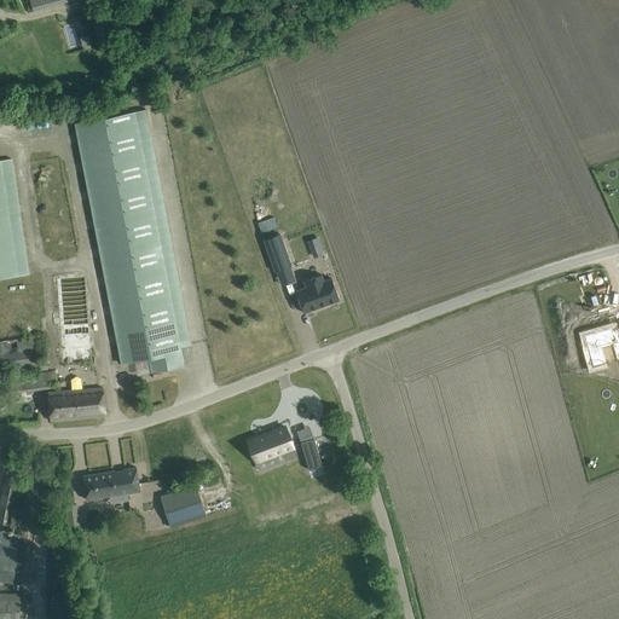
[(30,0),(34,10),(68,0),(30,0)]
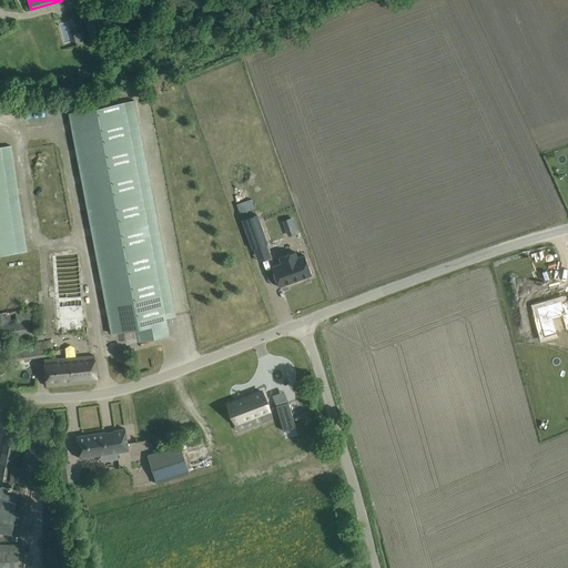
[(91,12),(82,16),(89,32),(98,29),(91,12)]
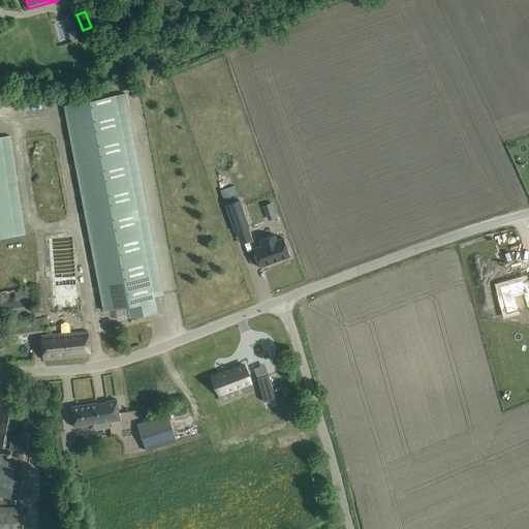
[(63,105),(101,301),(103,311),(127,307),(129,318),(157,313),(155,303),(154,296),(163,293),(125,93),(63,105)]
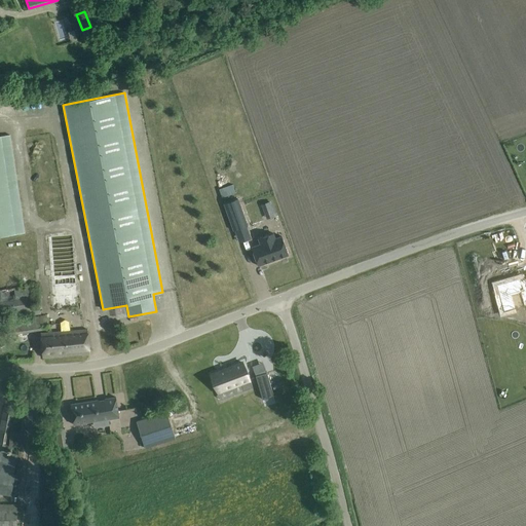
[(0,135),(0,235),(25,232),(10,134),(0,135)]
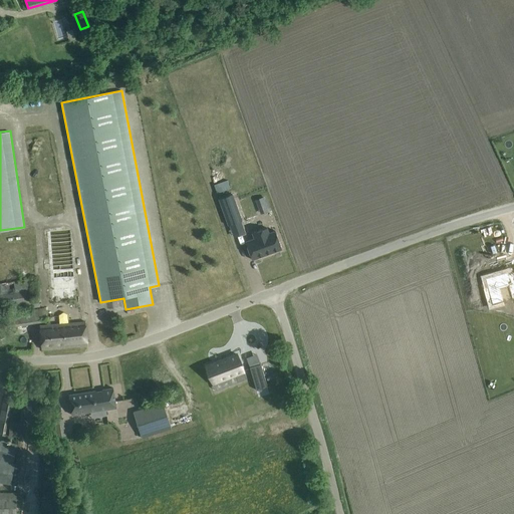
[(227,181),(214,185),(217,193),(230,189),(227,181)]
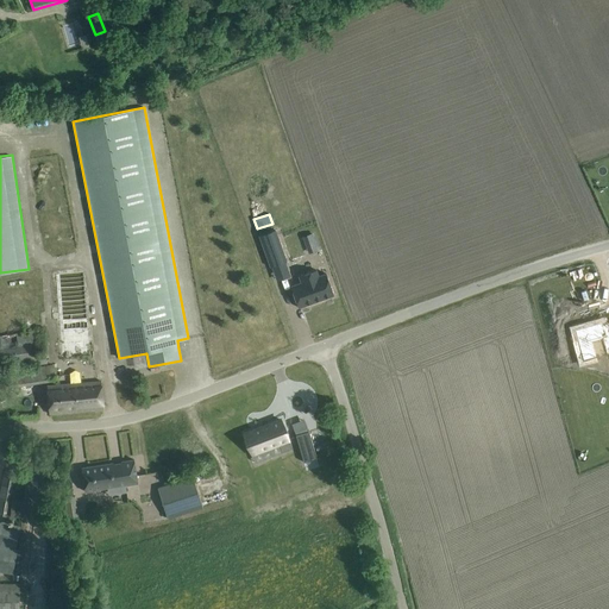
[(275,230),(259,236),(270,268),(274,267),(283,263),(287,262),(275,230)]
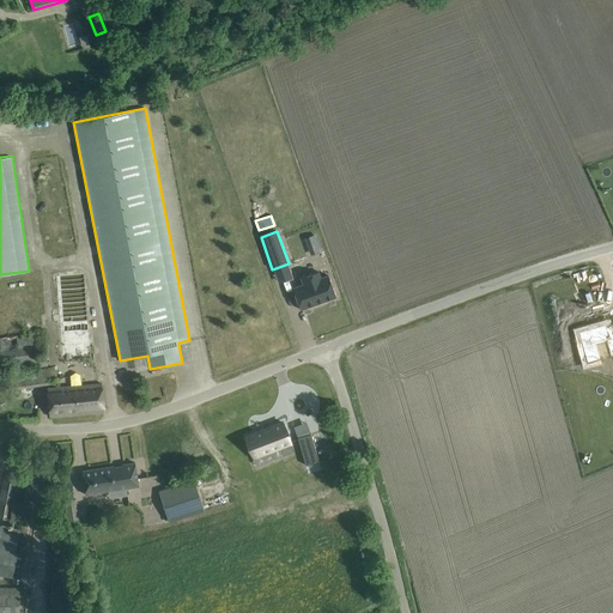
[(91,357),(87,272),(58,273),(62,359),(91,357)]
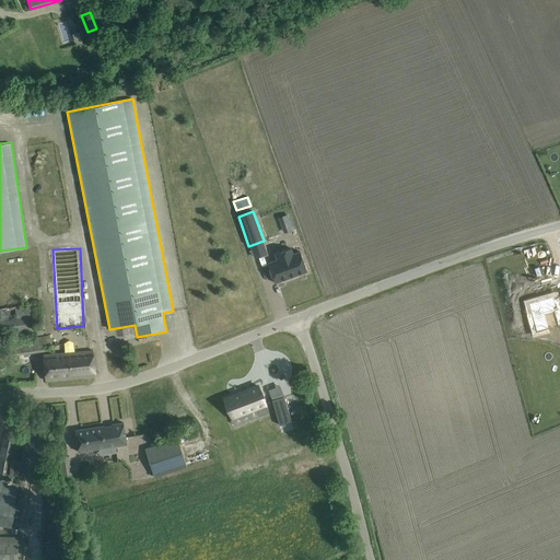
[(277,260),(267,264),(275,283),(307,271),(300,252),(293,254),(291,248),(275,254),(277,260)]
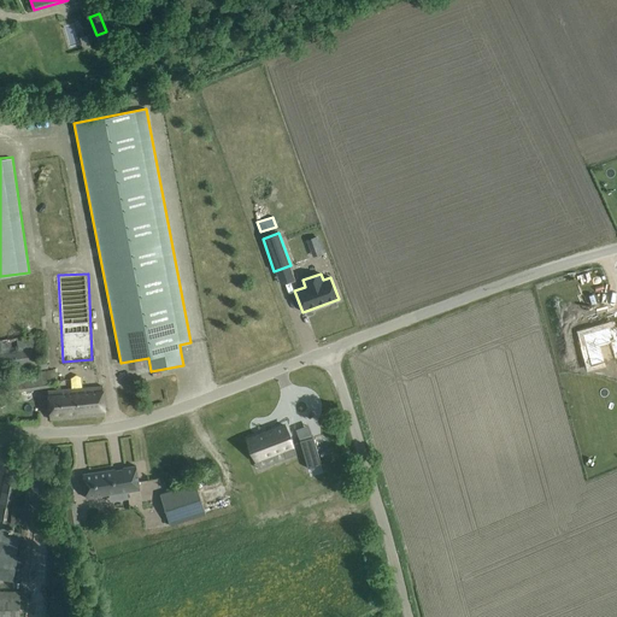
[(616,322),(594,330),(601,362),(615,357),(610,340),(616,336),(616,322)]
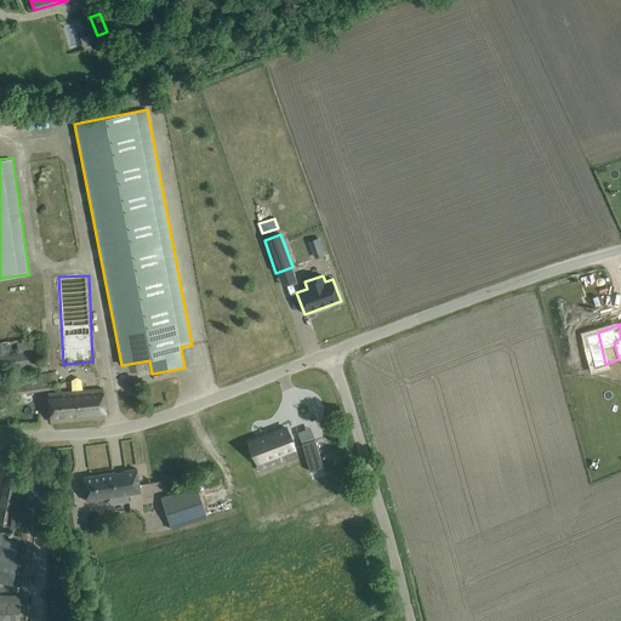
[(43,336),(0,342),(0,376),(47,371),(43,336)]
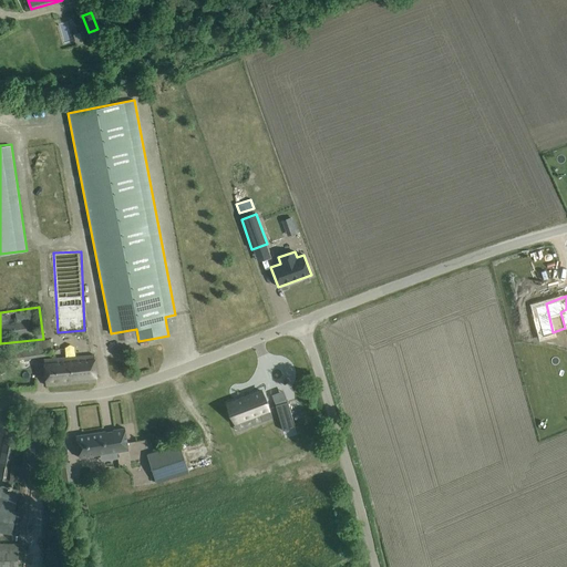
[(27,343),(7,347),(7,350),(9,361),(29,358),(27,343)]
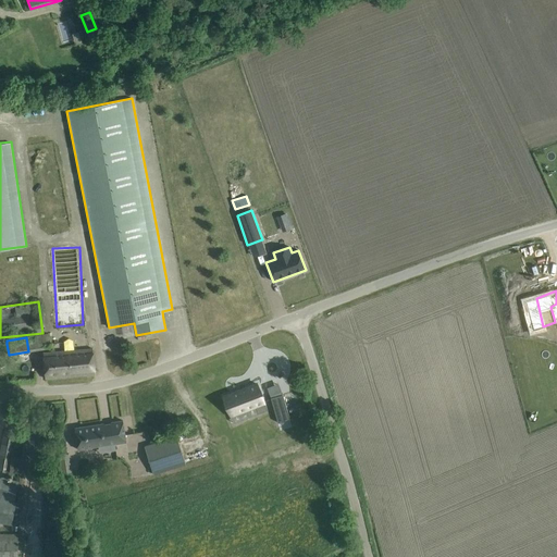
[(95,374),(93,349),(42,353),(45,379),(95,374)]
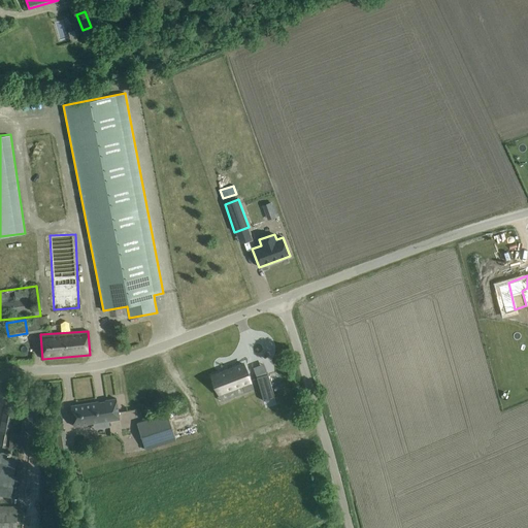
[(218,373),(211,376),(218,374),(221,382),(220,382),(221,384),(222,384),(224,391),(218,393),(221,401),(244,392),(253,389),(243,364),(218,373)]
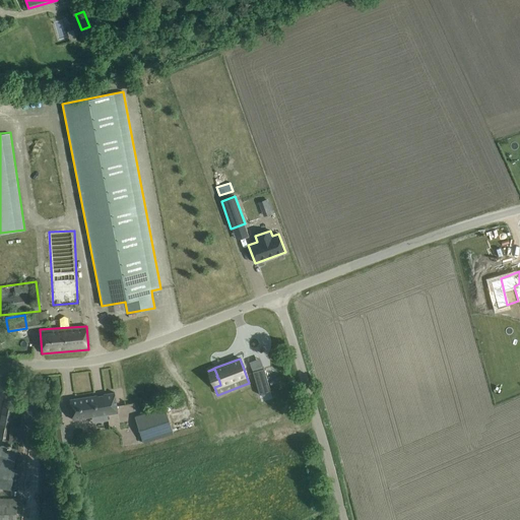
[(263,368),(252,372),(259,395),(270,391),(263,368)]
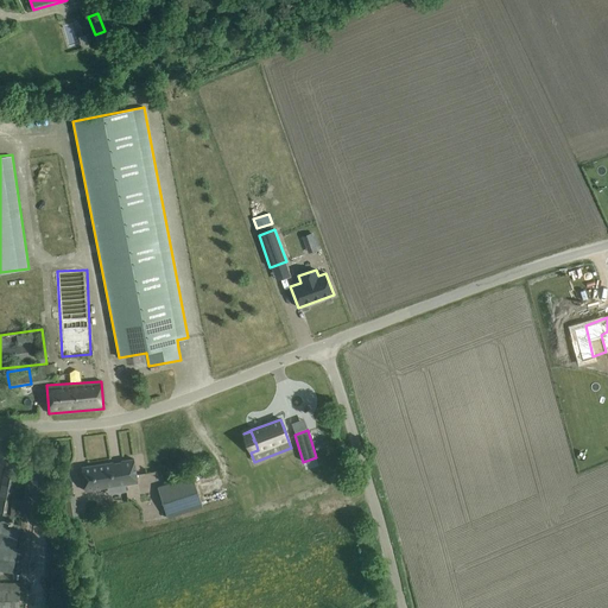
[(113,462),(81,468),(83,480),(84,491),(107,487),(125,485),(138,482),(135,470),(134,460),(121,461),(121,462),(113,463),(113,462)]
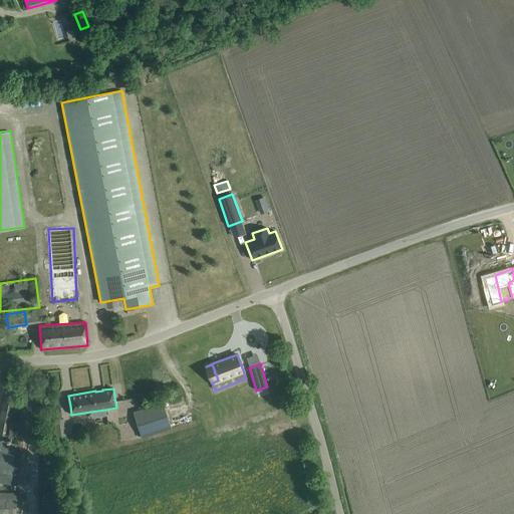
[(9,421),(10,413),(12,413),(12,411),(13,401),(3,399),(1,409),(0,415),(0,440),(7,441),(8,436),(9,421)]
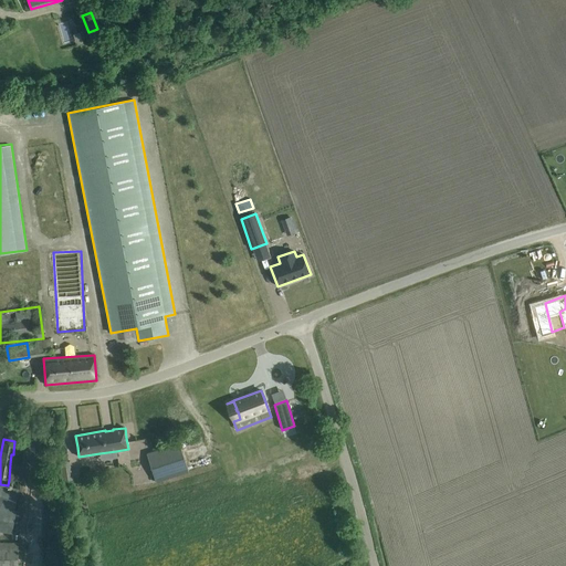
[(148,460),(156,482),(188,472),(179,443),(146,453),(148,460)]
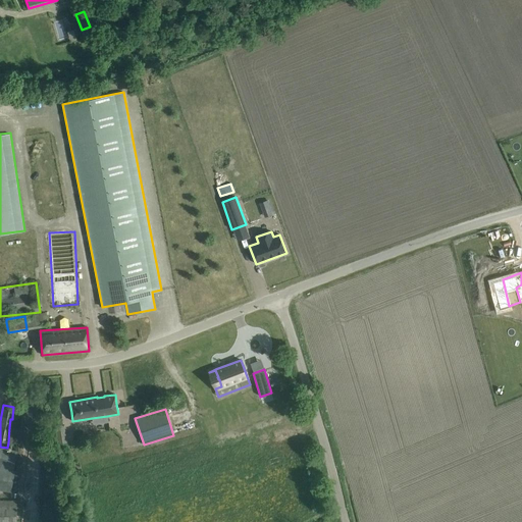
[(20,428),(9,427),(8,442),(18,444),(14,491),(18,492),(27,414),(21,413),(20,428)]
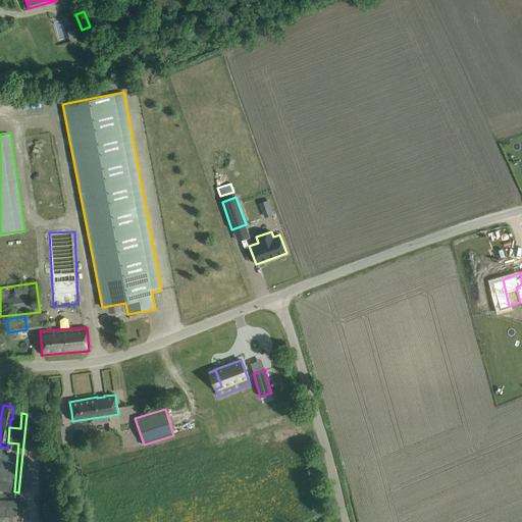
[(0,500),(0,521),(16,521),(17,501),(0,500)]
